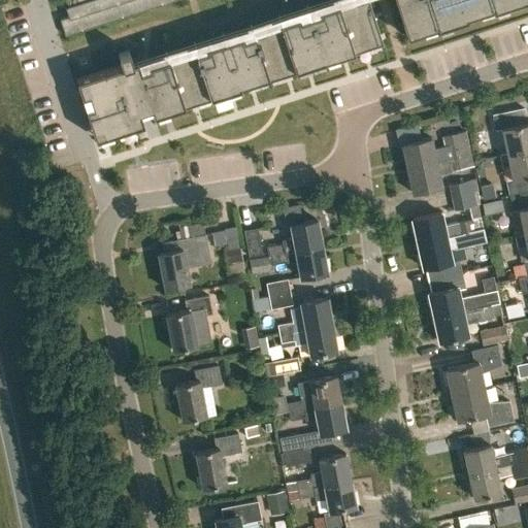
[(60,19),(65,35),(173,0),(76,0),(77,3),(65,6),(68,17),(60,19)]
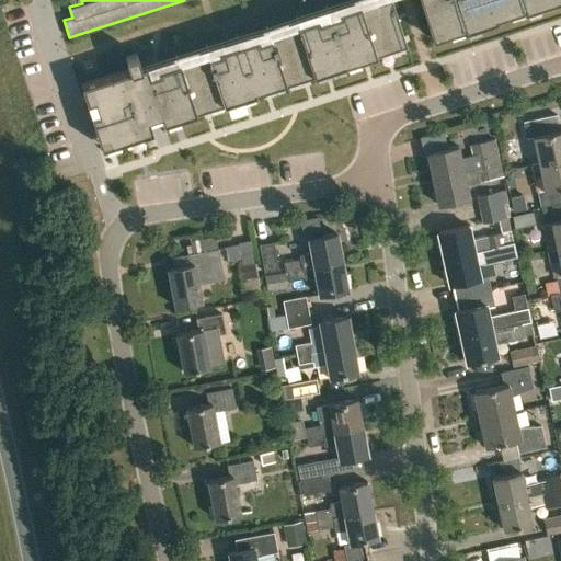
[(128,69),(80,84),(84,96),(87,102),(94,128),(98,137),(148,121),(148,119),(160,116),(162,122),(162,123),(172,119),(179,117),(201,111),(221,104),(227,102),(239,98),(248,95),(253,93),(261,91),(281,84),(287,82),(308,76),(315,73),(321,71),(329,69),(341,65),(347,63),(367,56),(381,52),(401,46),(404,45),(405,44),(390,0),(380,0),(378,1),(378,0),(368,0),(362,2),(338,10),(339,13),(318,20),(317,16),(301,22),(278,30),(279,33),(259,39),(258,36),(237,43),(218,48),(219,52),(198,59),(197,56),(148,71),(146,65),(140,66),(136,54),(125,57),(128,69)]
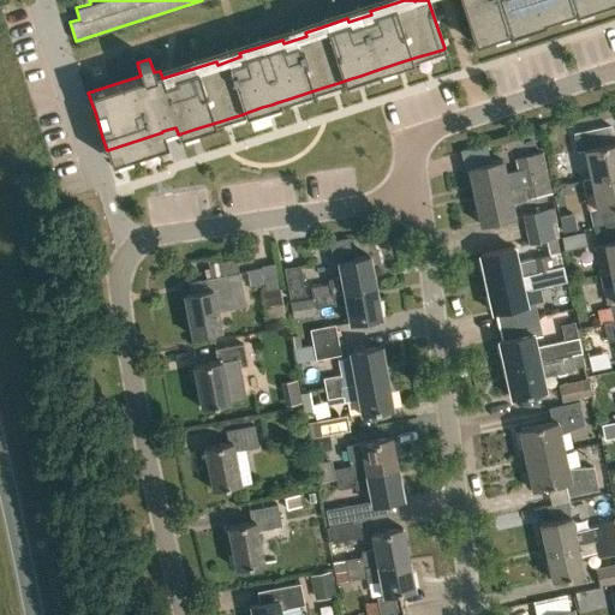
[(459,0),(475,43),(609,0),(459,0)]
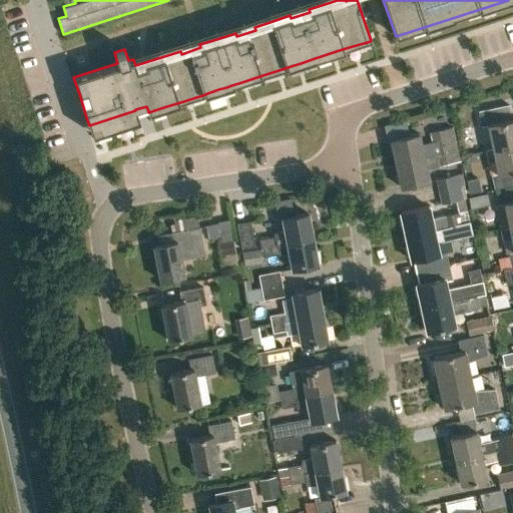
[(307,123),(320,119),(316,107),(303,111),(307,123)]
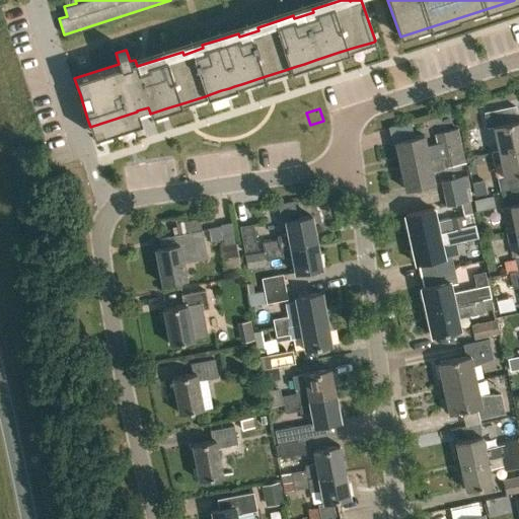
[(499,151),(518,147),(518,120),(504,124),(501,108),(485,113),(488,128),(494,127),(499,151)]
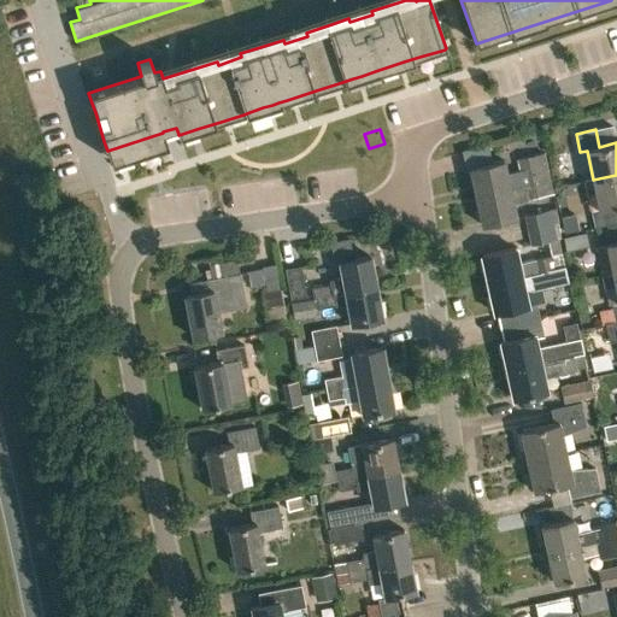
[(521,170),(506,174),(504,160),(470,168),(476,197),(551,181),(545,153),(518,159),(521,170)]
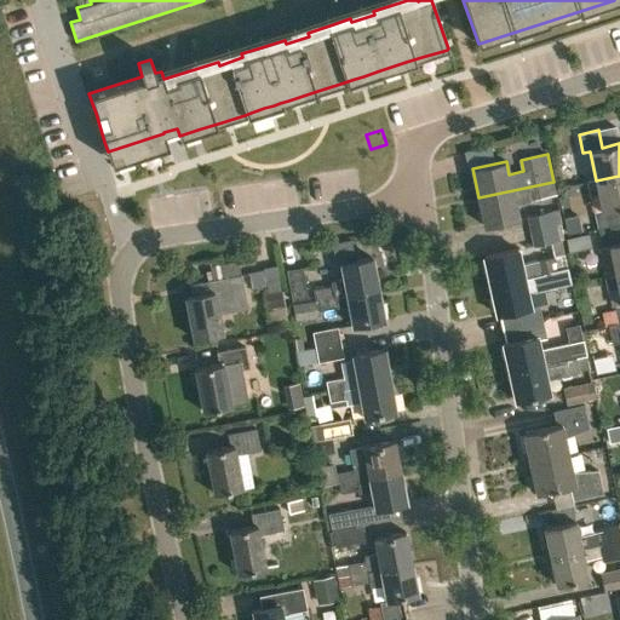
[(595,212),(598,230),(619,224),(619,176),(596,181),(587,182),(590,195),(598,194),(602,211),(595,212)]
